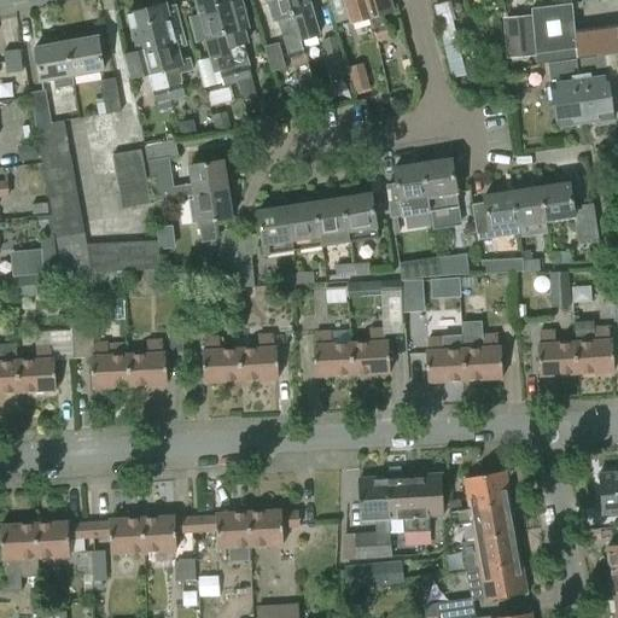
[(234,83),(213,0),(193,0),(204,41),(208,40),(213,59),(214,58),(217,73),(219,73),(223,87),(234,83)]
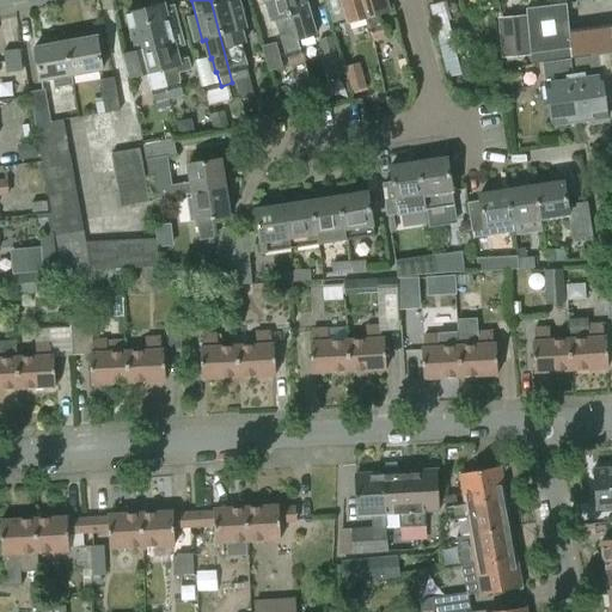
[(210,0),(232,83),(249,78),(245,66),(246,66),(240,43),(245,42),(242,30),(245,29),(238,0),(232,1),(231,0),(210,0)]
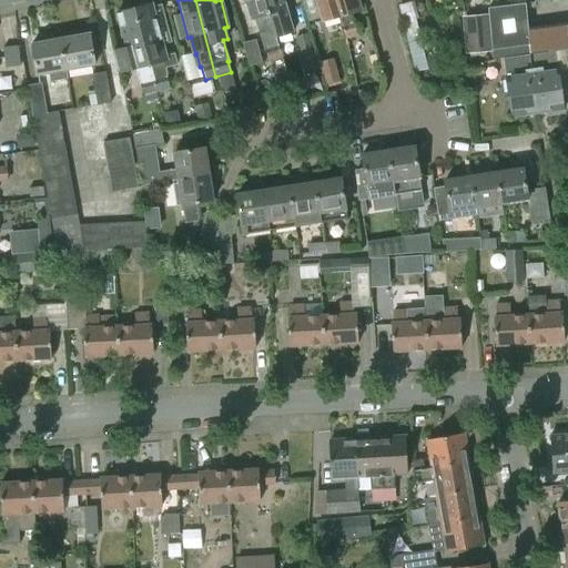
[(272,29),(263,0),(244,0),(250,19),(254,18),(259,32),(269,61),(280,58),(275,43),(272,29)]
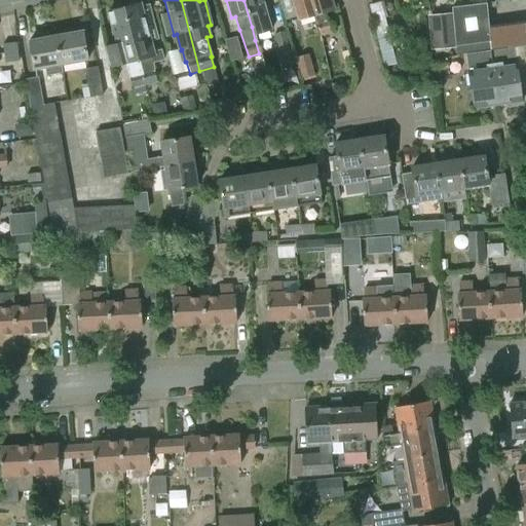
[(243,0),(252,27),(264,24),(260,9),(262,8),(260,0),(243,0)]
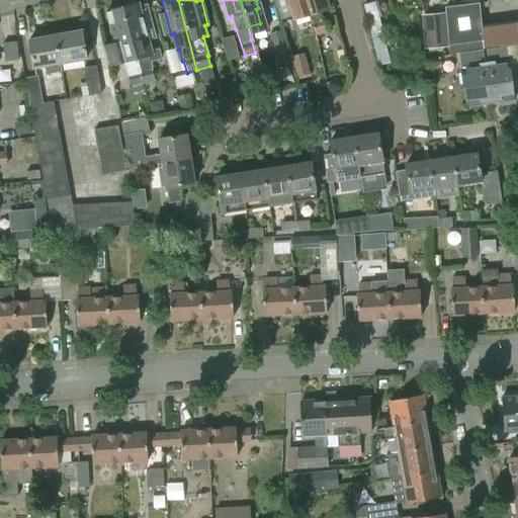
[(287,0),(293,19),(308,15),(303,0),(287,0)]
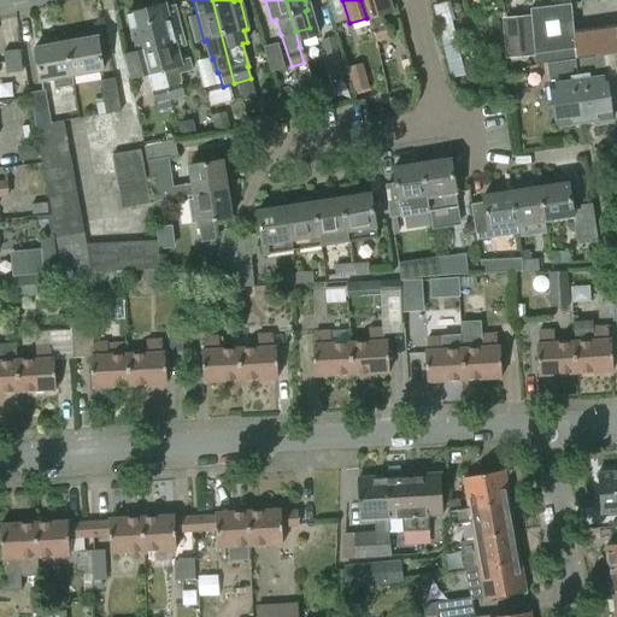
[(360,0),(366,18),(368,18),(371,30),(370,30),(374,42),(391,37),(387,25),(385,27),(381,15),(392,11),(388,0),(360,0)]
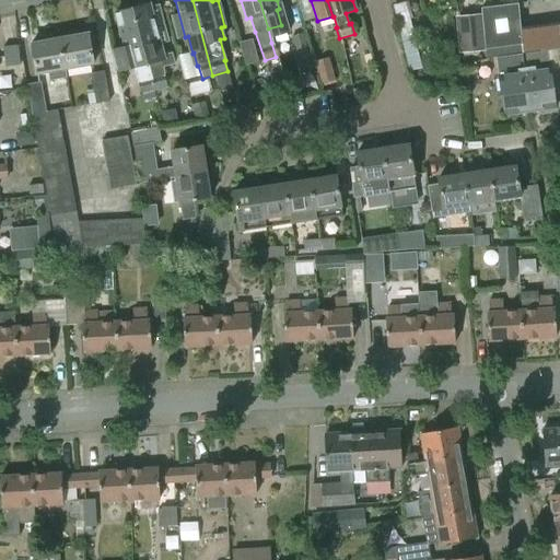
[(137,6),(131,8),(153,92),(167,88),(164,73),(165,73),(163,65),(172,62),(170,51),(158,55),(155,44),(168,41),(159,2),(149,6),(149,3),(146,4),(143,1),(137,3),(137,6)]
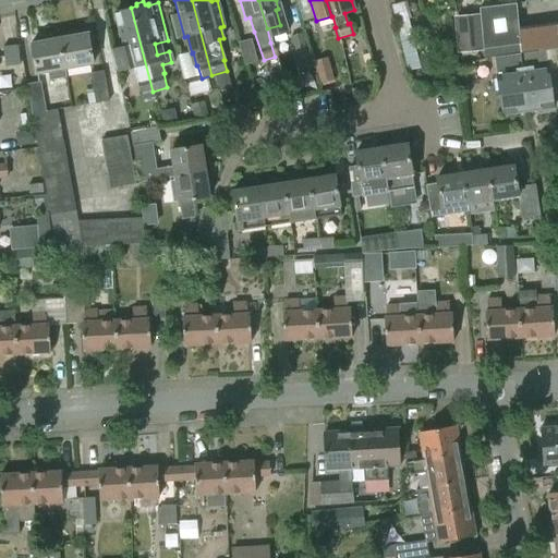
[(153,92),(131,8),(128,8),(125,5),(119,8),(118,11),(114,11),(119,29),(108,33),(111,55),(128,50),(132,68),(133,68),(136,83),(137,82),(141,95),(153,92)]
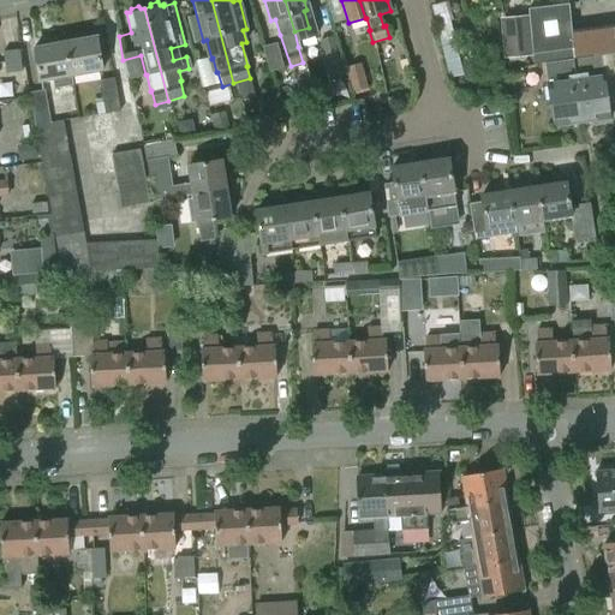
[(447,7),(433,11),(449,78),(464,75),(447,7)]
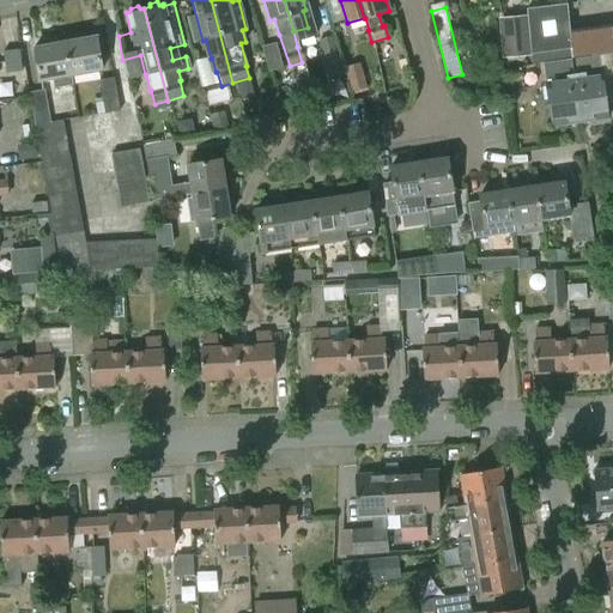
[(542,64),(570,59),(572,59),(568,35),(566,7),(528,11),(528,16),(532,55),(532,65),(542,64)]
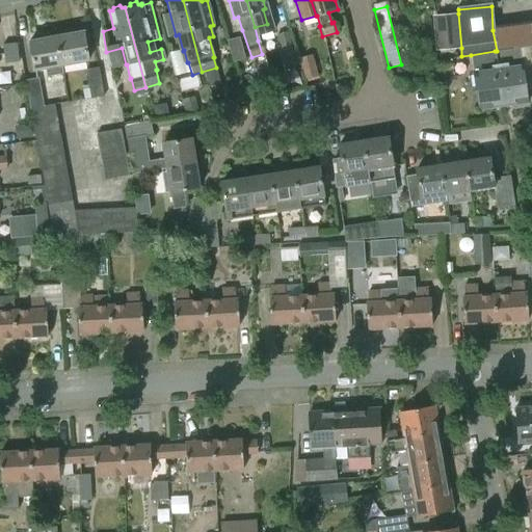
[(461,48),(458,14),(433,16),(435,50),(461,48)]
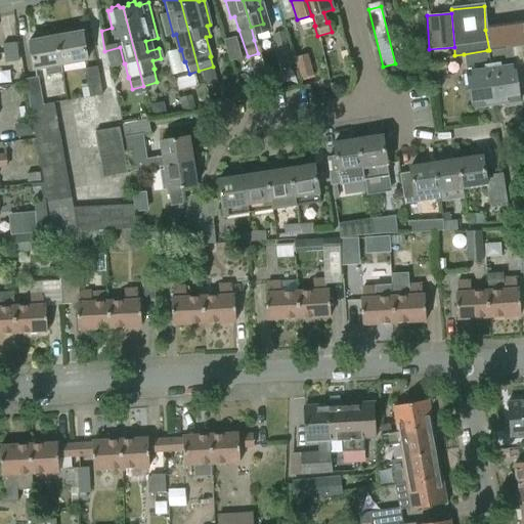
[(520,24),(509,26),(512,47),(522,45),(520,24)]
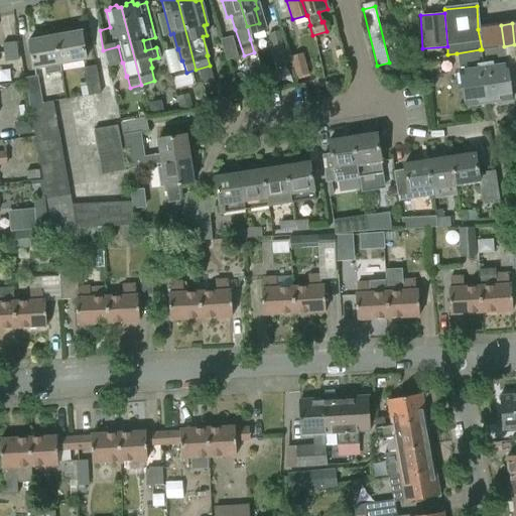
[(501,25),(489,27),(492,48),(504,46),(501,25)]
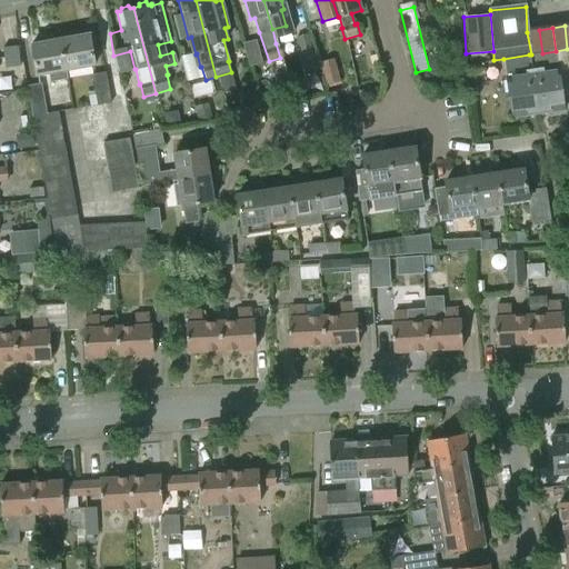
[(531,55),(542,53),(539,30),(527,32),(531,55)]
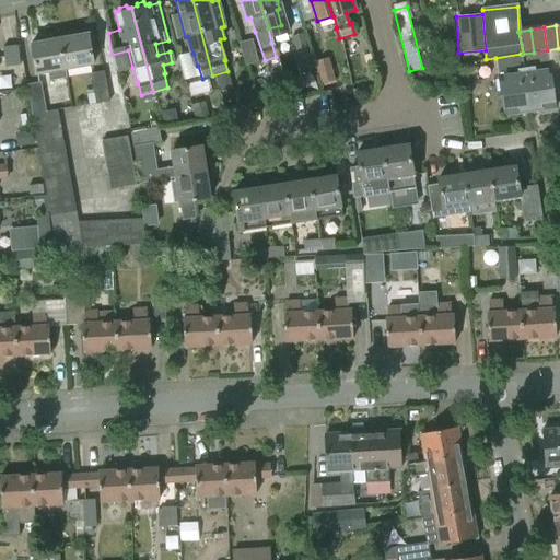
[(88,33),(59,38),(65,68),(94,62),(88,33)]
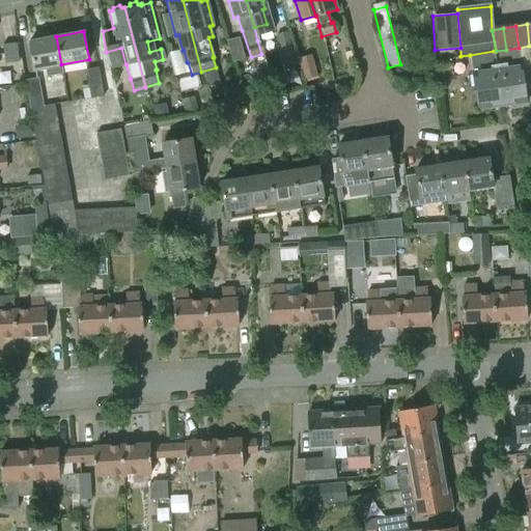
[(289,31),(277,35),(286,66),(299,63),(289,31)]
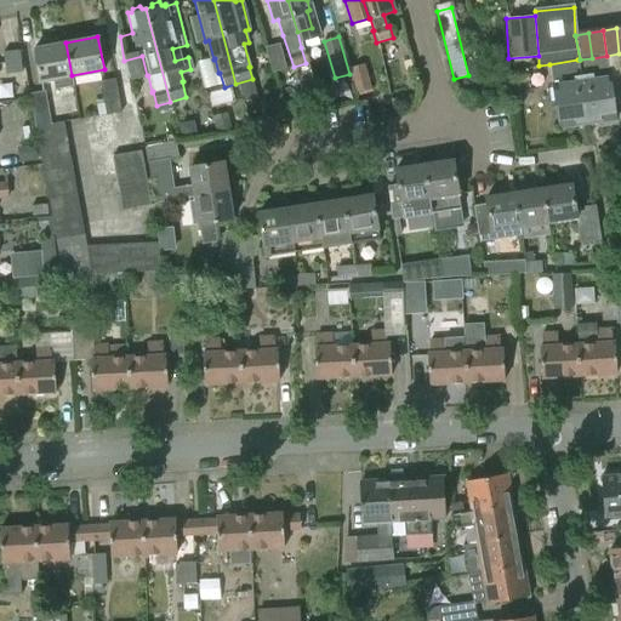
[(72,75),(66,43),(35,49),(41,81),(52,80),(55,90),(74,86),(72,75)]
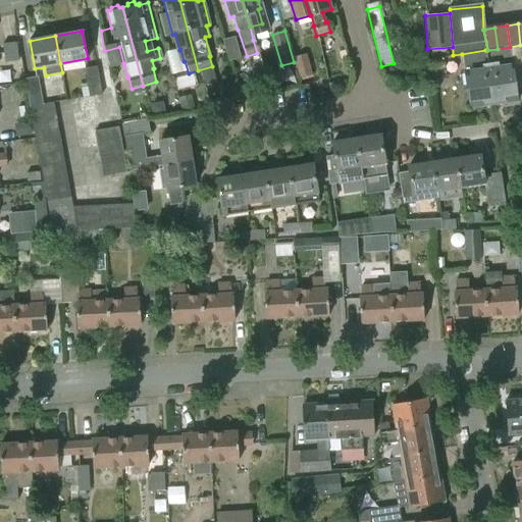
[(241,58),(235,37),(222,40),(228,61),(241,58)]
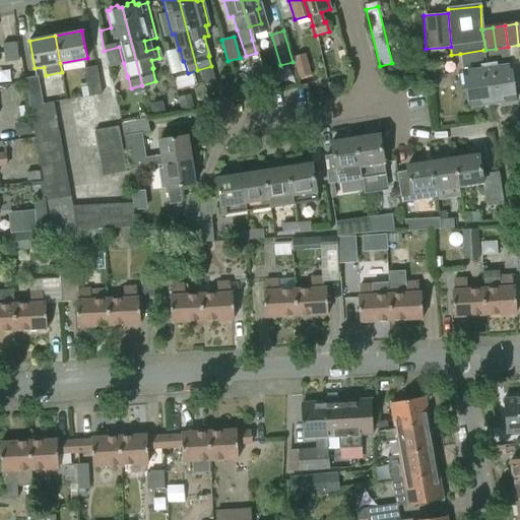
[(3,46),(4,58),(19,56),(18,44),(3,46)]
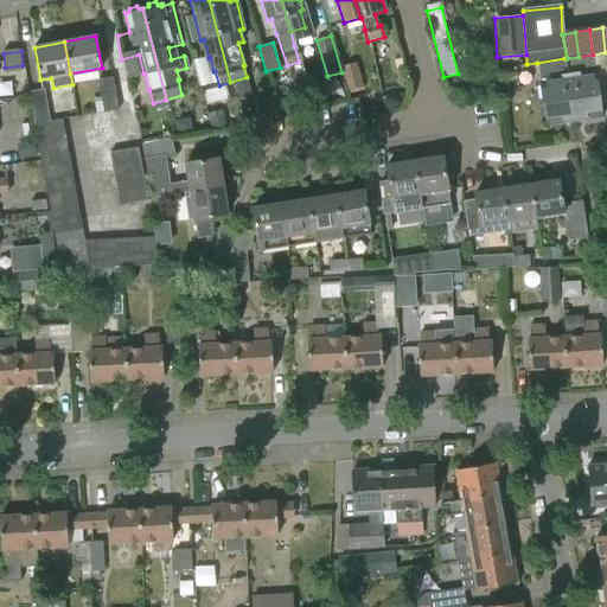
[(579,57),(567,58),(564,58),(573,121),(601,116),(593,55),(579,57)]
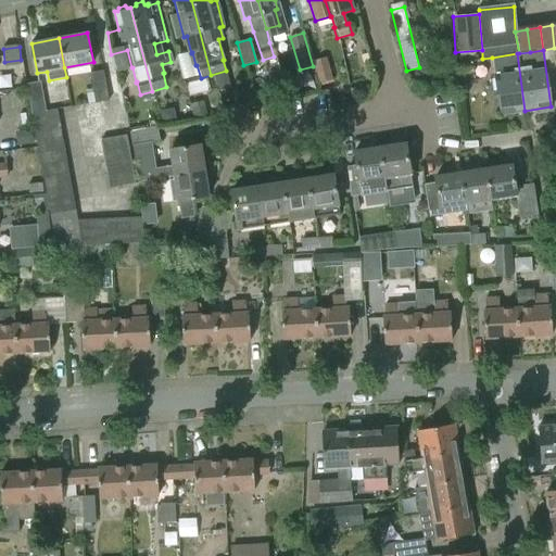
[(517,53),(492,58),(501,114),(525,111),(517,53)]
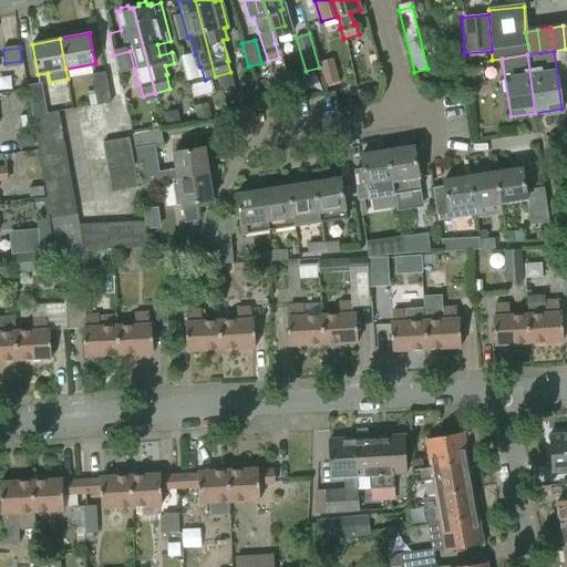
[(464,65),(465,78),(483,75),(482,63),(464,65)]
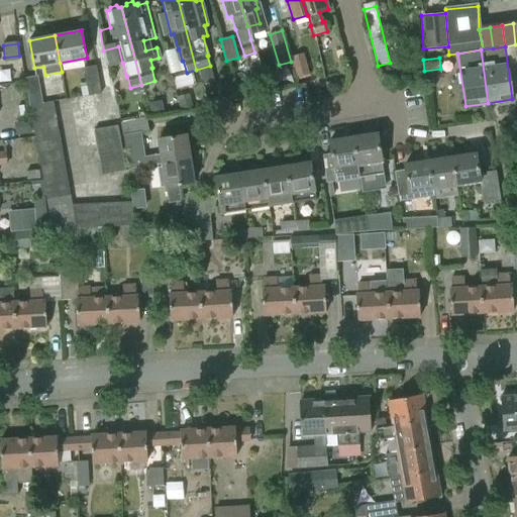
[(306,60),(292,64),(296,77),(309,74),(306,60)]
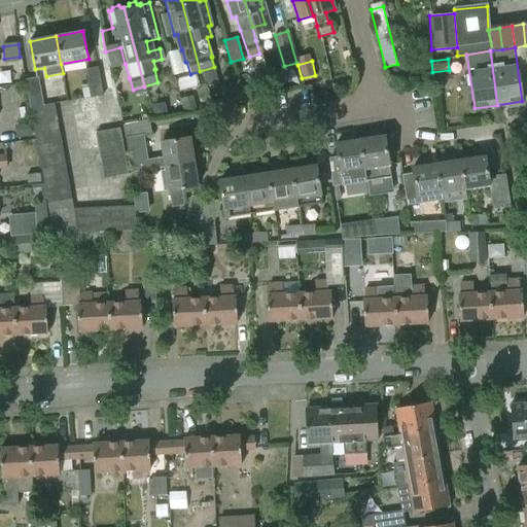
[(84,69),(90,98),(103,96),(98,67),(84,69)]
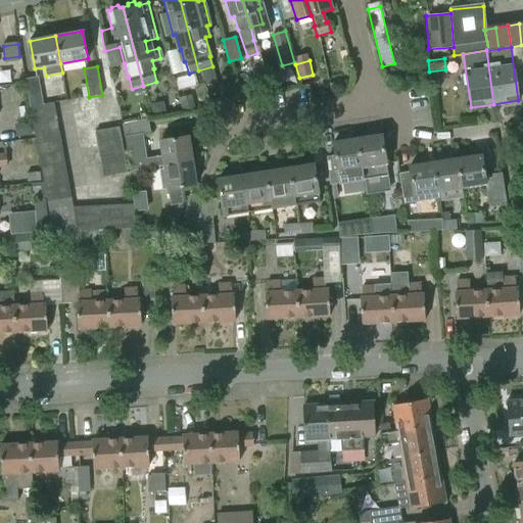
[(344,76),(331,80),(334,91),(347,87),(344,76)]
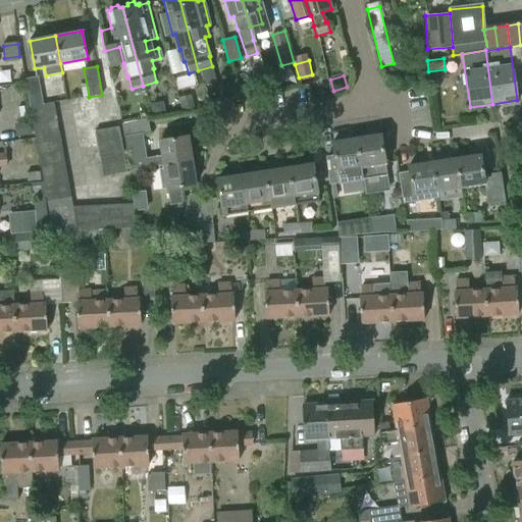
[(24,80),(30,106),(43,104),(38,76),(24,80)]
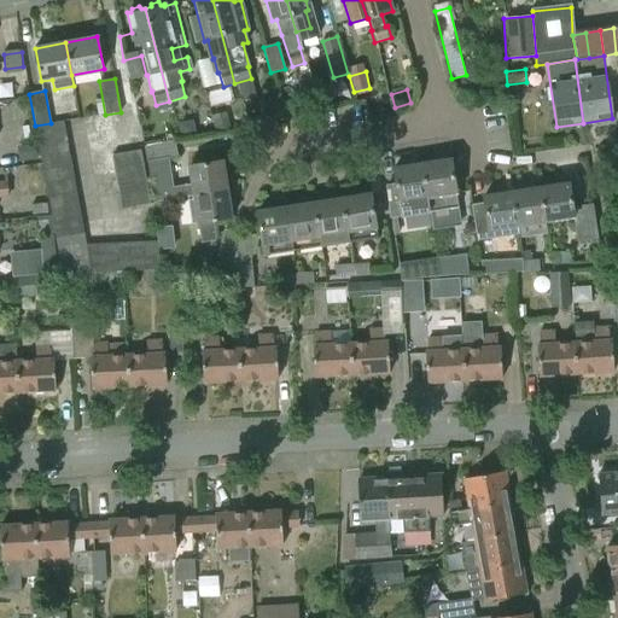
[(35,126),(38,140),(65,135),(63,122),(51,123),(35,126)]
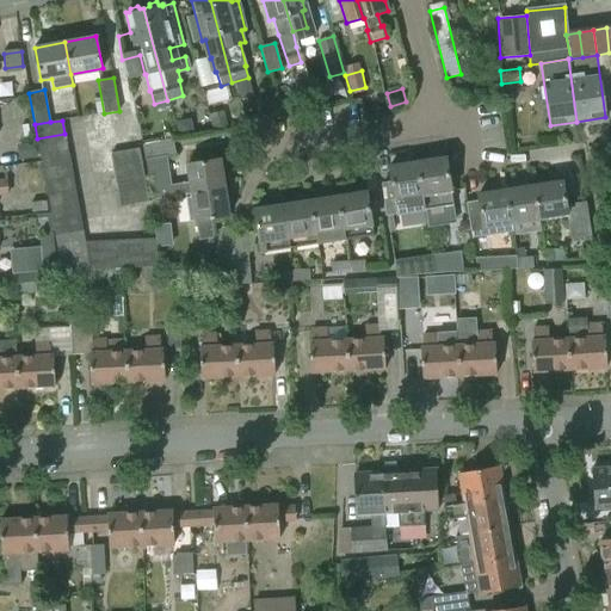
[(37,139),(39,153),(67,147),(65,134),(37,139)]
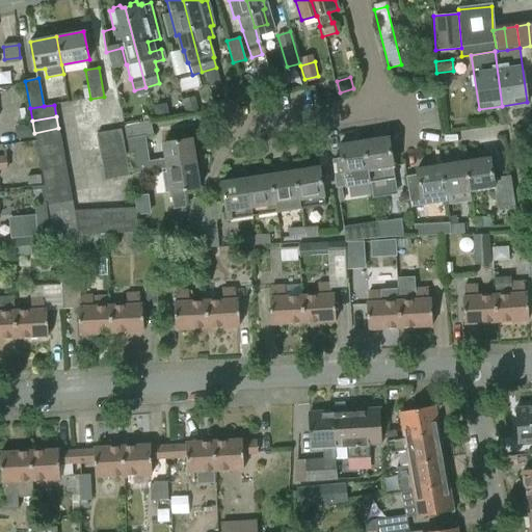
[(153,134),(150,122),(124,126),(127,139),(153,134)]
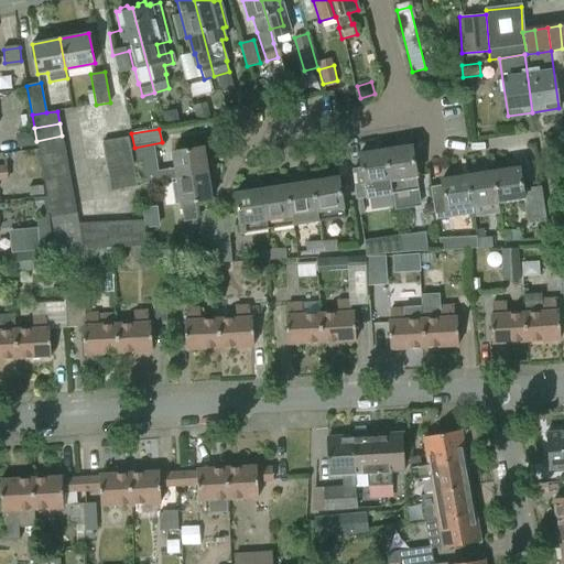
[(19,134),(21,149),(33,148),(31,133),(19,134)]
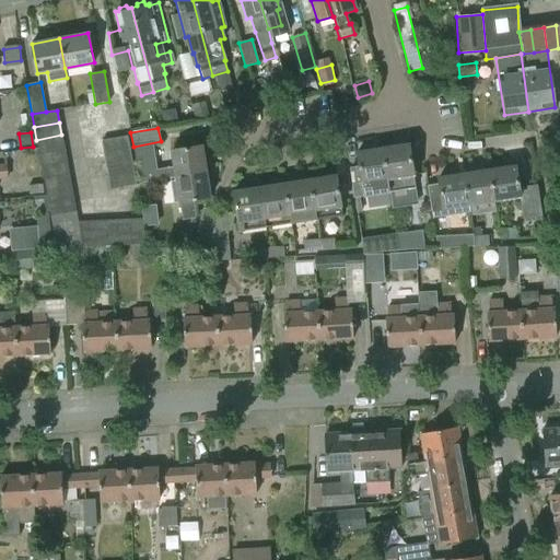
[(36,140),(38,152),(63,148),(61,135),(36,140)]
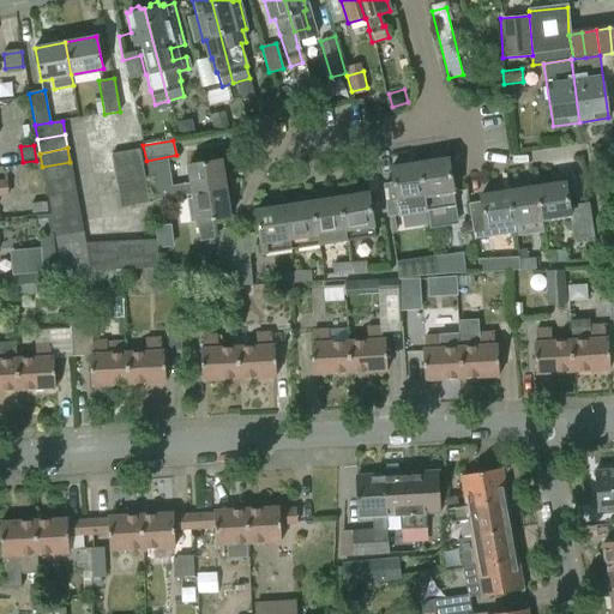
[(109,154),(112,167),(139,162),(138,149),(109,154)]
